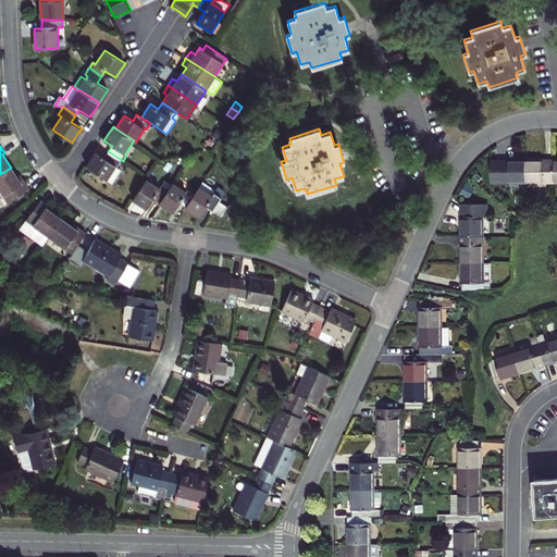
[(103,158),(96,152),(91,160),(87,166),(112,184),(121,171),(118,169),(123,161),(108,151),(103,158)]
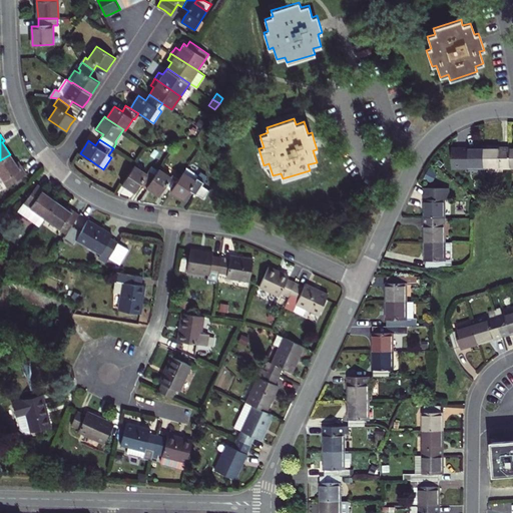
[(485,167),(485,148),(471,147),(453,148),(453,167),(485,167)]
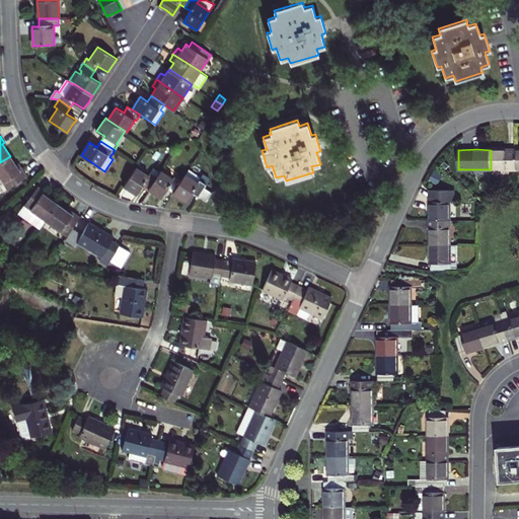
[(491,150),(491,169),(516,169),(516,149),(504,149),(491,150)]
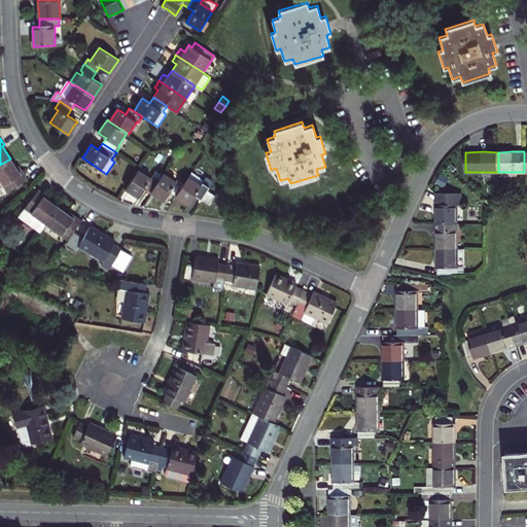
[(18,170),(10,159),(0,165),(0,179),(8,192),(27,179),(24,174),(20,169),(18,170)]
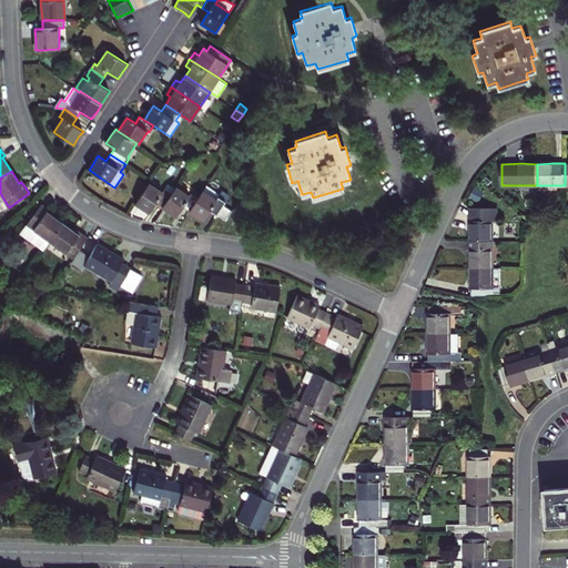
[(149,183),(134,204),(142,210),(150,214),(156,204),(163,208),(171,195),(164,191),(163,193),(149,183)]
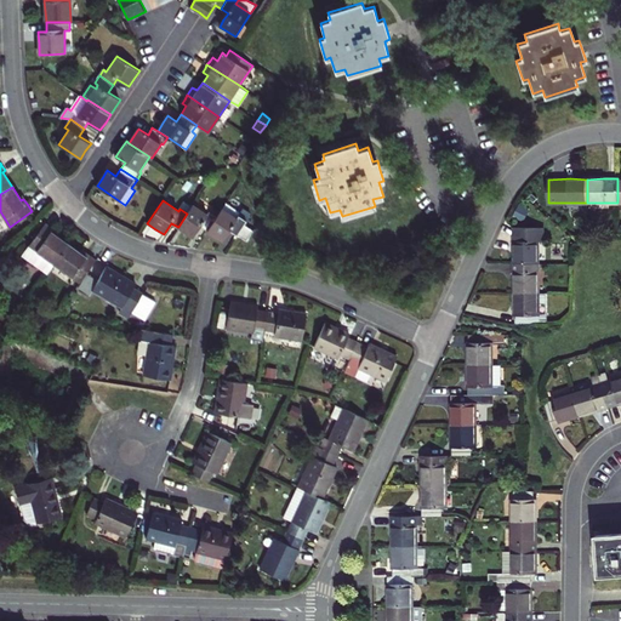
[(226,203),(222,208),(237,217),(239,215),(248,220),(249,217),(226,203)]
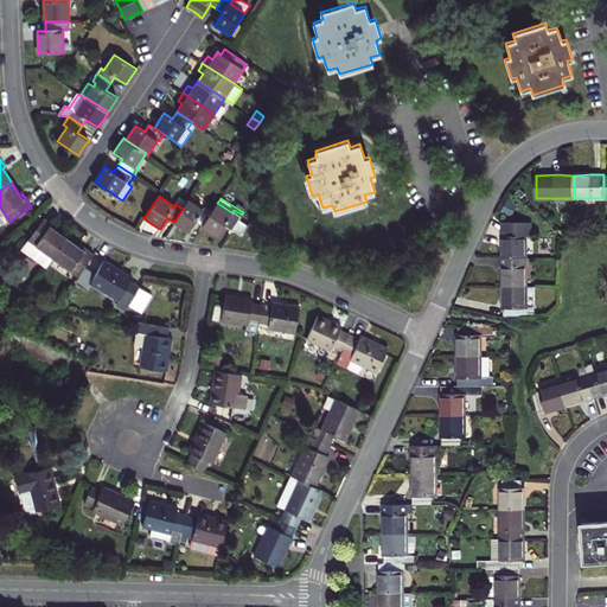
[(203,209),(189,199),(183,209),(174,222),(181,227),(190,232),(197,222),(203,225),(212,211),(204,206),(203,209)]
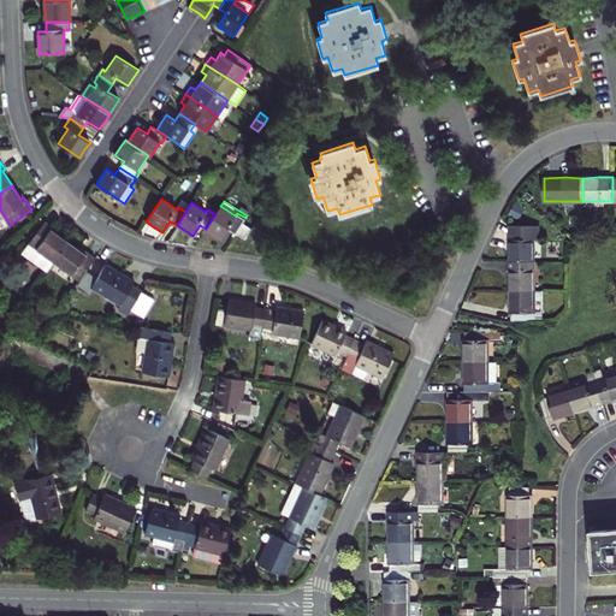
[(235,215),(220,206),(215,214),(206,229),(214,234),(221,240),(229,229),(236,234),(242,223),(246,218),(237,213),(235,215)]
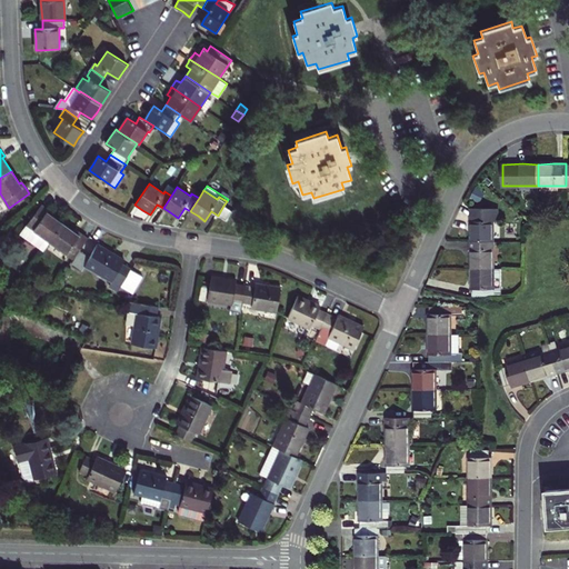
[(43,250),(50,241),(63,223),(51,215),(52,212),(47,208),(41,205),(20,232),(43,250)]
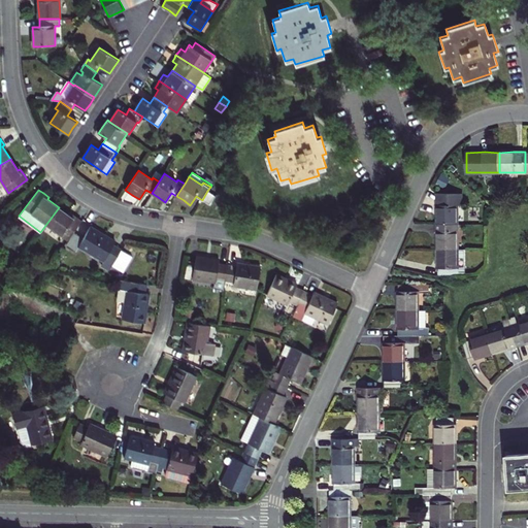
[(217,196),(207,191),(202,200),(210,205),(217,196)]
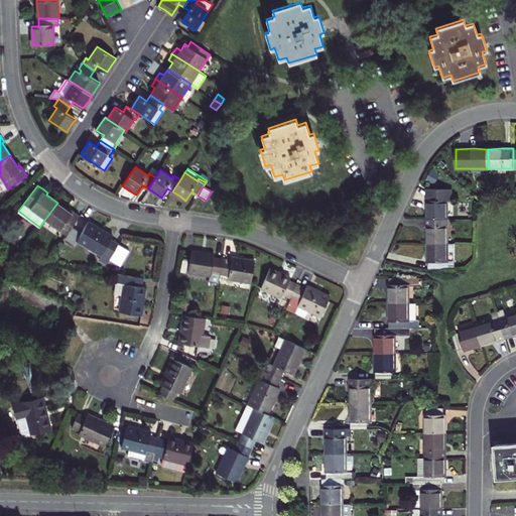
[(452,189),(427,189),(427,207),(427,220),(446,220),(446,201),(452,201),(452,189)]
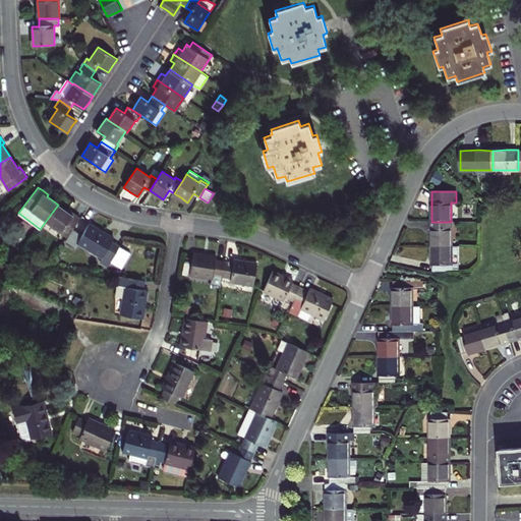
[(69,213),(58,205),(46,221),(67,237),(73,229),(80,218),(75,215),(70,211),(69,213)]
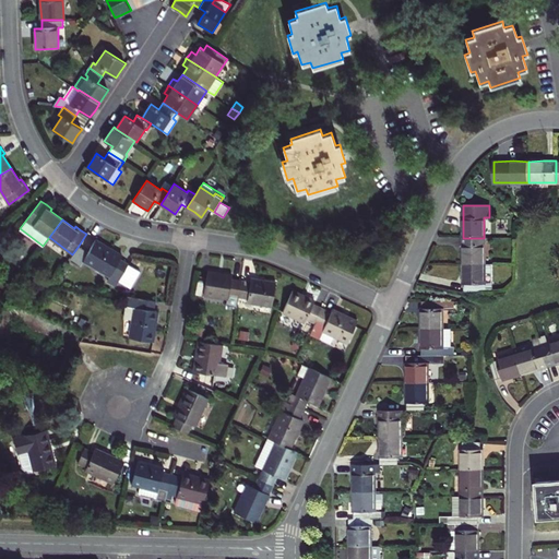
[(484,264),(484,238),(463,238),(463,251),(463,264),(484,264)]
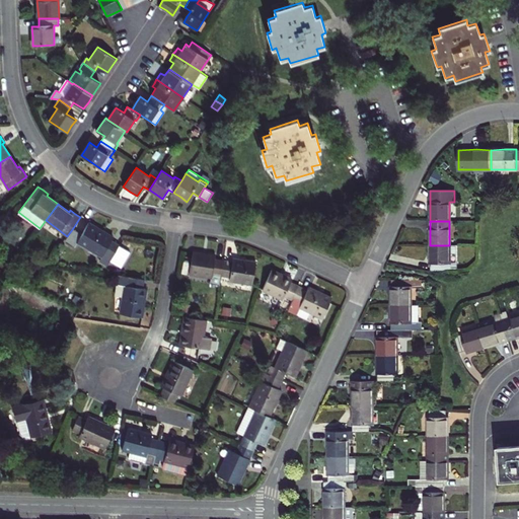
[(83,234),(76,230),(67,243),(75,248),(78,243),(102,256),(104,253),(112,257),(119,244),(116,242),(112,240),(114,237),(89,223),(83,234)]
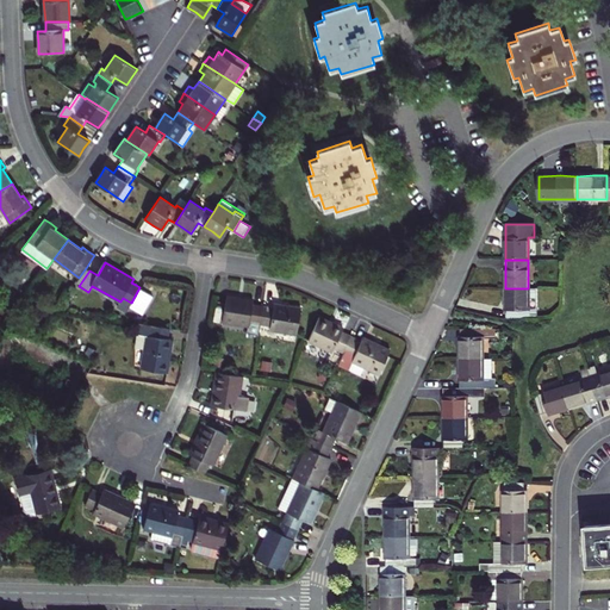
[(86,268),(79,278),(74,284),(79,286),(89,271),(86,268)]
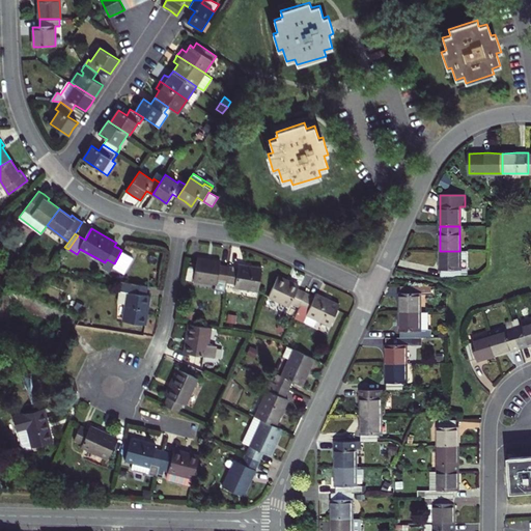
[(132,256),(135,251),(128,247),(124,252),(132,256)]
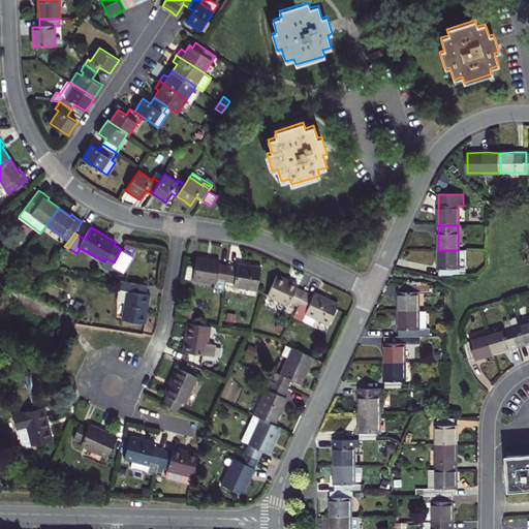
[(465,250),(458,250),(438,250),(438,263),(438,276),(466,276),(465,250)]
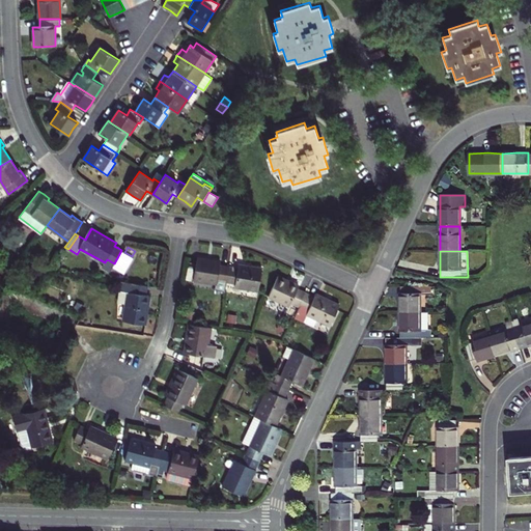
[(195,281),(217,284),(216,289),(226,291),(227,282),(230,267),(220,264),(221,262),(210,260),(198,258),(195,281)]
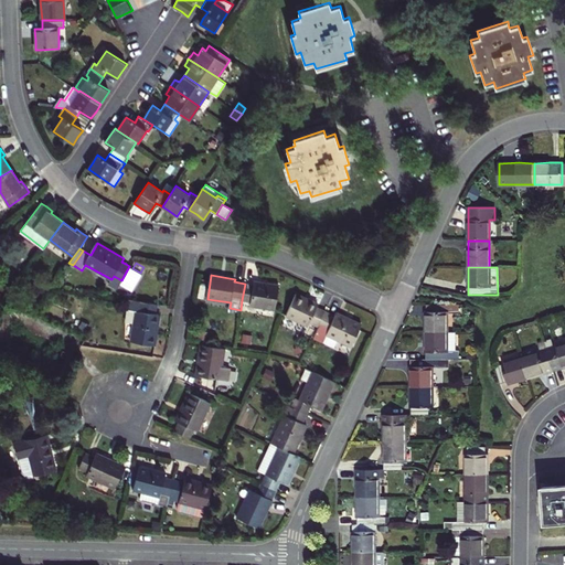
[(267,284),(255,281),(254,285),(245,284),(242,300),(251,302),(251,306),(275,309),(279,286),(267,284)]
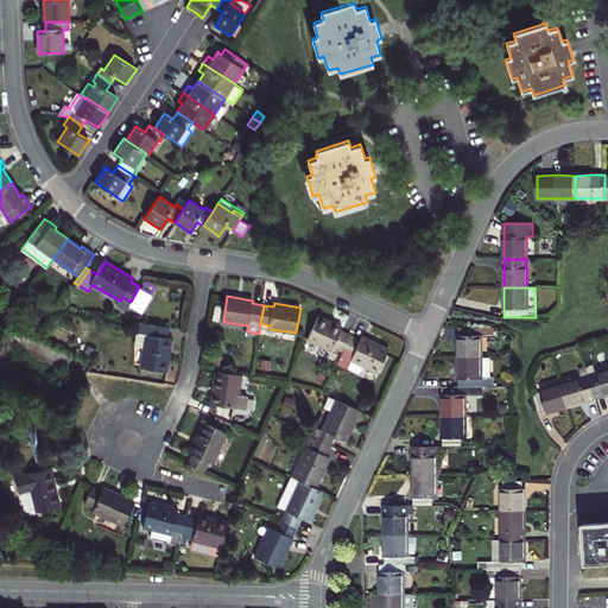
[(350,335),(341,330),(342,327),(331,322),(320,316),(308,340),(331,352),(333,348),(343,353),(350,335)]
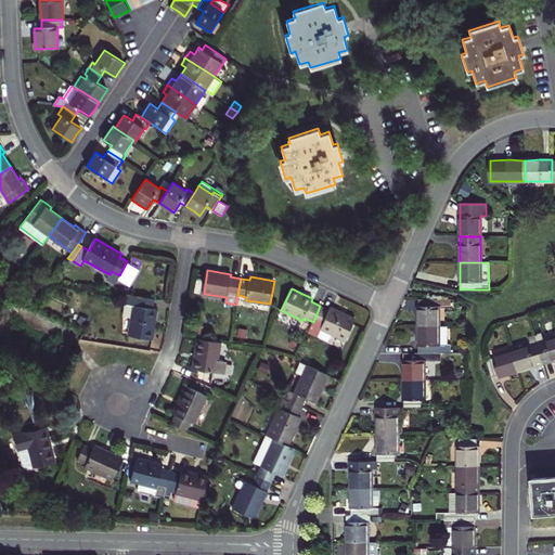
[(155,298),(126,293),(124,304),(134,306),(130,335),(140,336),(154,338),(155,324),(157,309),(154,308),(155,298)]
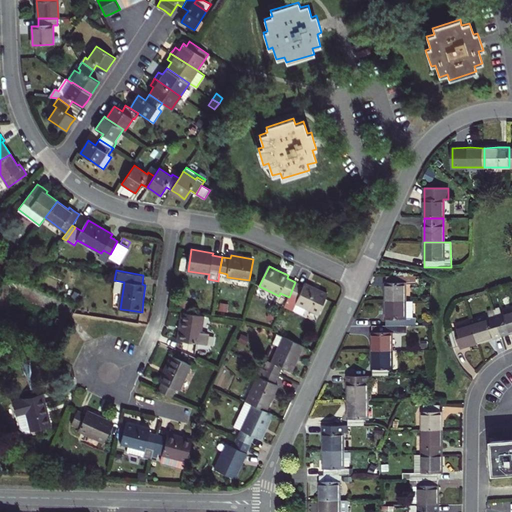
[(386,301),(406,301),(405,284),(416,284),(416,276),(386,276),(386,289),(386,301)]
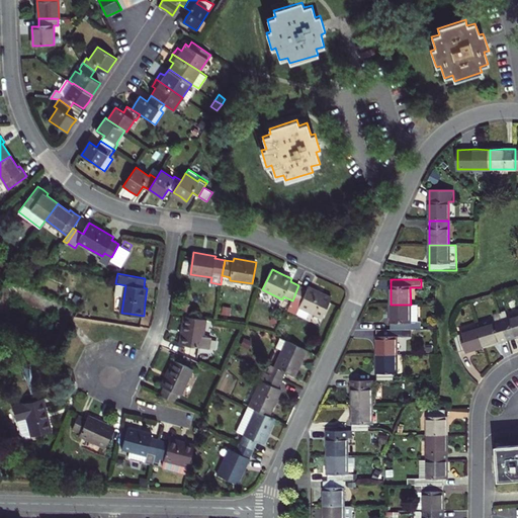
[(307,289),(298,285),(292,300),(288,309),(296,313),(307,317),(309,311),(322,317),(331,296),(320,291),(309,286),(307,289)]
